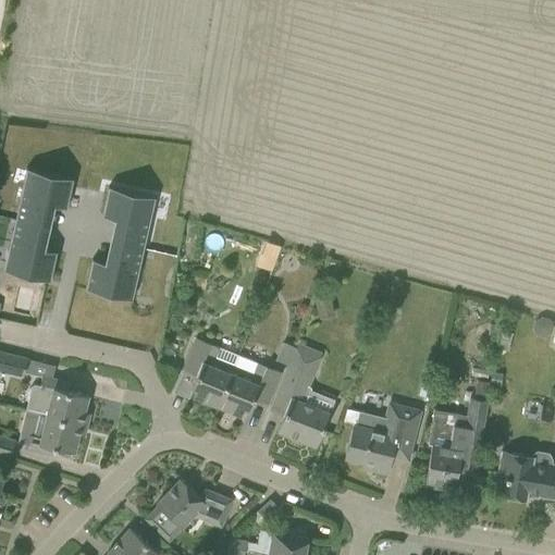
[(17,220),(16,221),(39,226),(39,225),(47,227),(50,229),(56,207),(69,210),(75,181),(28,170),(20,211),(17,221),(17,220)]
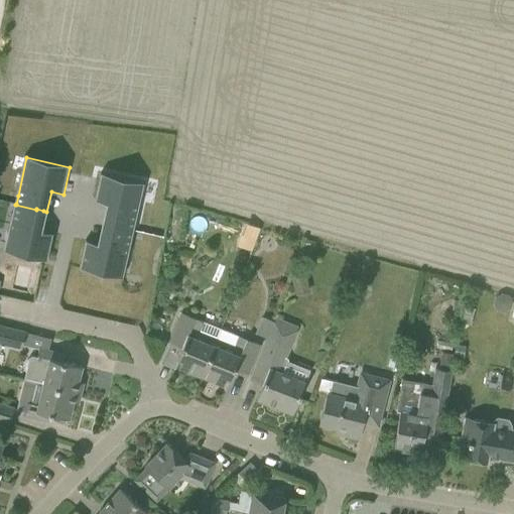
[(136,222),(137,222),(145,184),(102,174),(96,202),(108,205),(104,225),(107,226),(107,225),(114,227),(135,232),(135,231),(134,231),(136,222)]
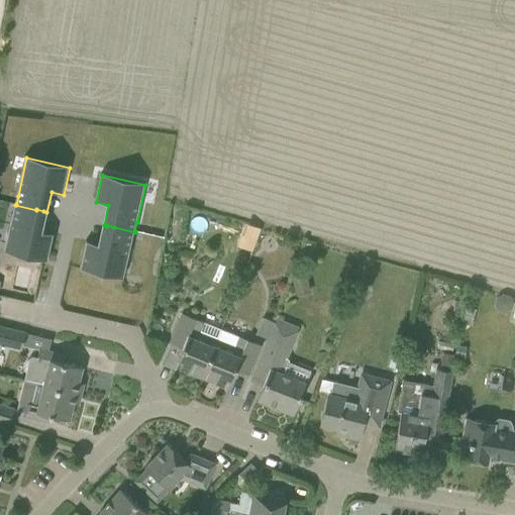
[(36,210),(15,205),(15,206),(16,206),(14,215),(13,215),(5,252),(48,263),(55,235),(42,232),(46,212),(43,211),(43,212),(36,210)]
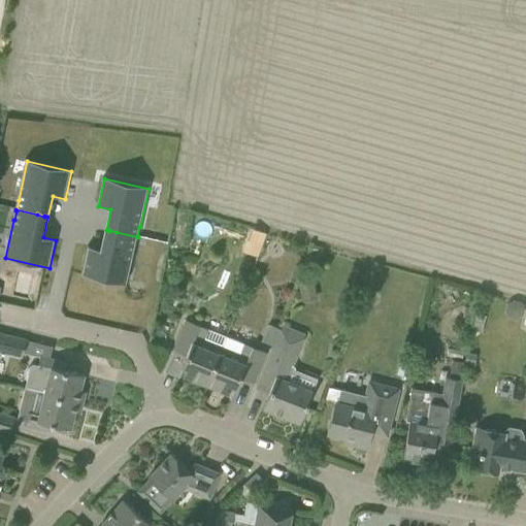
[(137,237),(138,237),(117,232),(117,233),(109,231),(106,230),(101,251),(89,248),(83,275),(127,286),(135,247),(137,237)]
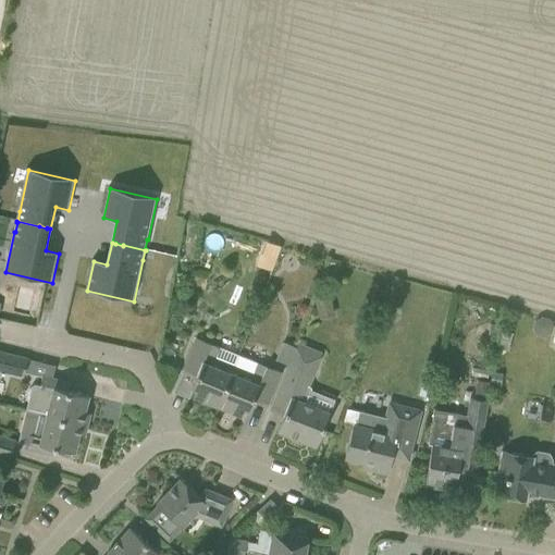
[(195,399),(219,409),(239,356),(197,338),(184,371),(198,377),(193,390),(198,392),(195,399)]
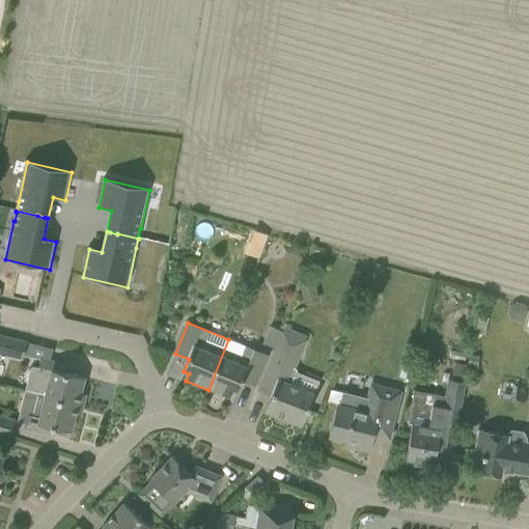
[(265,344),(276,350),(283,332),(272,327),(265,344)]
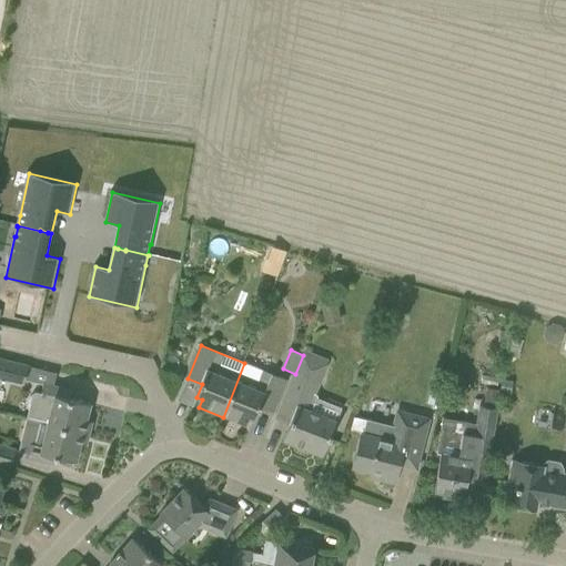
[(303,355),(295,374),(279,416),(292,421),(284,442),(324,457),(339,422),(311,411),(330,362),(305,351),(303,355)]
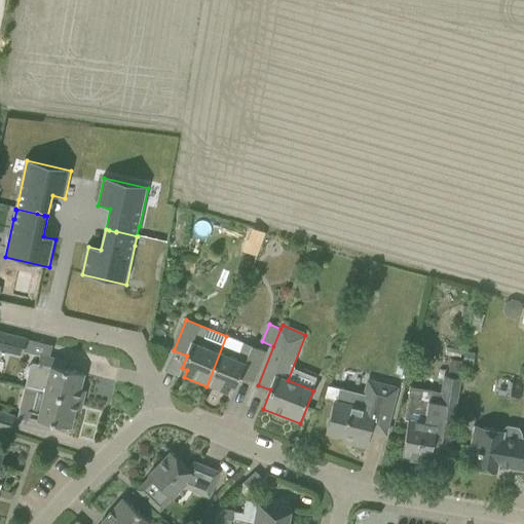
[(0,350),(24,357),(28,341),(0,334),(0,350)]
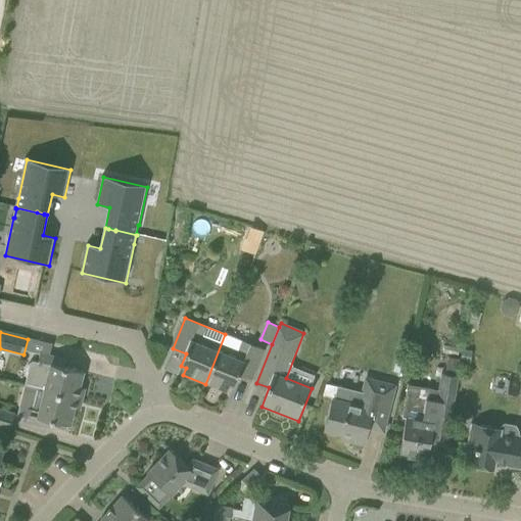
[(225,334),(205,384),(228,393),(231,386),(235,388),(240,376),(253,381),(266,350),(225,334)]
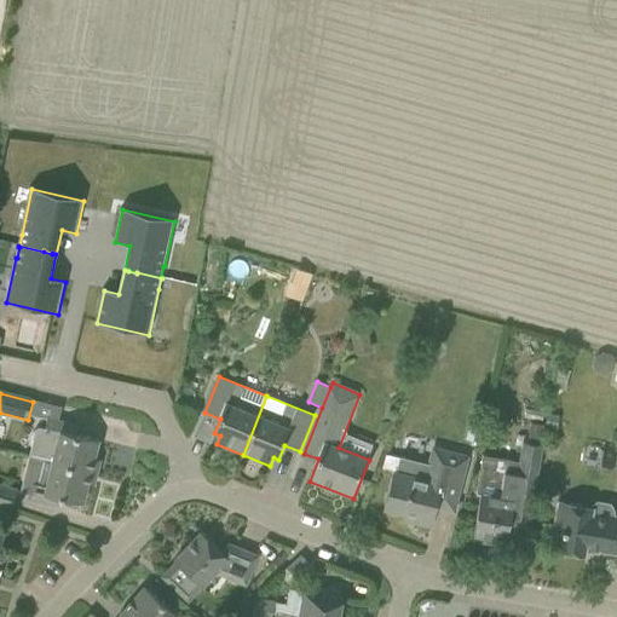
[(548,415),(546,430),(546,436),(557,437),(559,417),(548,415)]
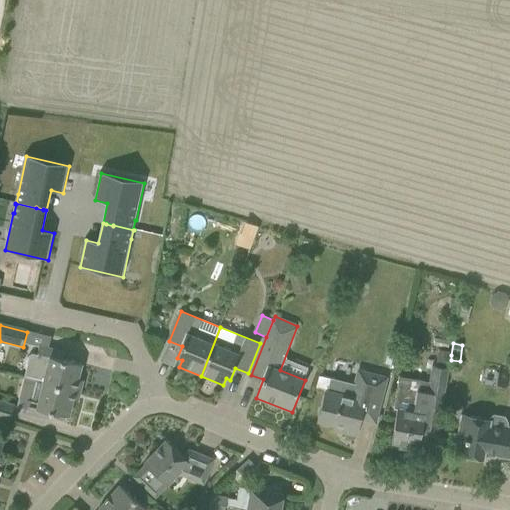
[(47,380),(46,384),(81,392),(84,382),(79,381),(83,365),(64,360),(65,354),(40,347),(39,352),(34,351),(31,352),(26,375),(47,380)]
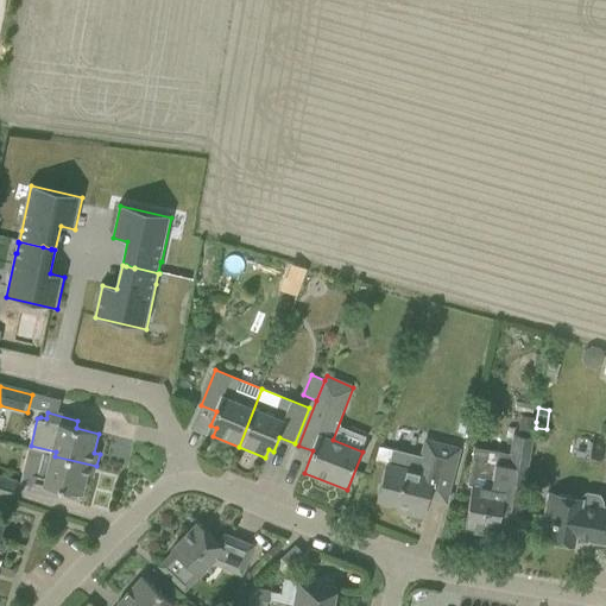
[(536,428),(536,422),(523,420),(521,436),(513,435),(510,454),(475,448),(468,486),(473,487),(466,534),(498,538),(502,518),(521,521),(534,440),(536,428)]
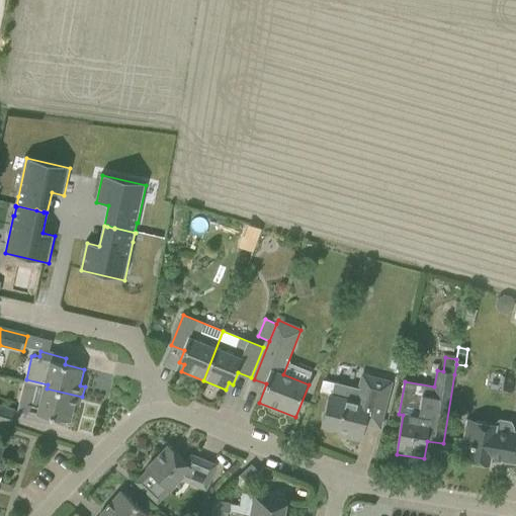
[(380,428),(392,383),(363,376),(360,390),(335,383),(332,397),(330,397),(323,427),(339,431),(338,436),(360,442),(365,424),(380,428)]
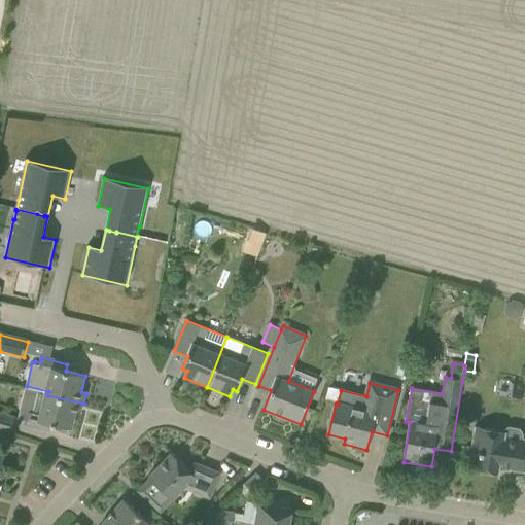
[(83,404),(47,395),(43,394),(38,415),(27,412),(24,425),(50,431),(53,424),(72,429),(75,414),(81,415),(83,404)]
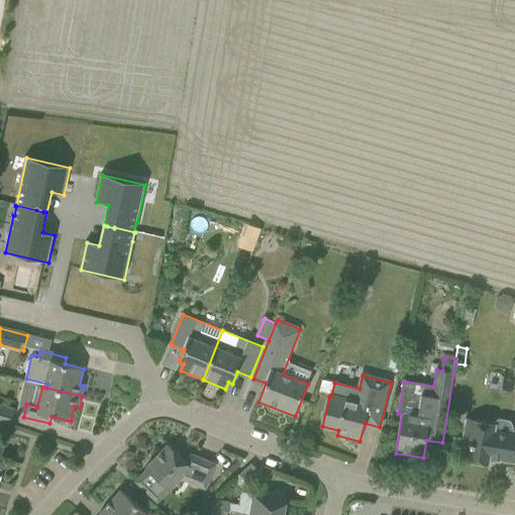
[(0,422),(10,426),(15,411),(0,406),(0,422)]
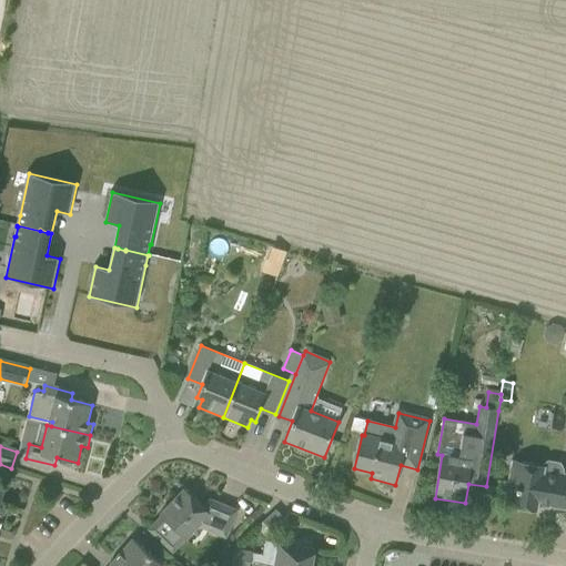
[(565,474),(546,471),(546,466),(514,461),(509,488),(514,489),(512,507),(516,507),(516,511),(525,512),(527,509),(537,512),(538,507),(551,508),(551,507),(565,509),(565,474)]
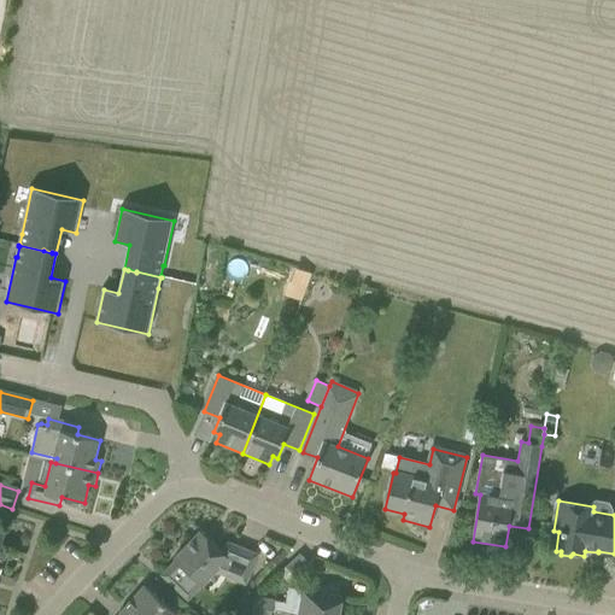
[(222,551),(201,532),(160,577),(188,603),(216,574),(246,586),(259,556),(229,544),(222,551)]
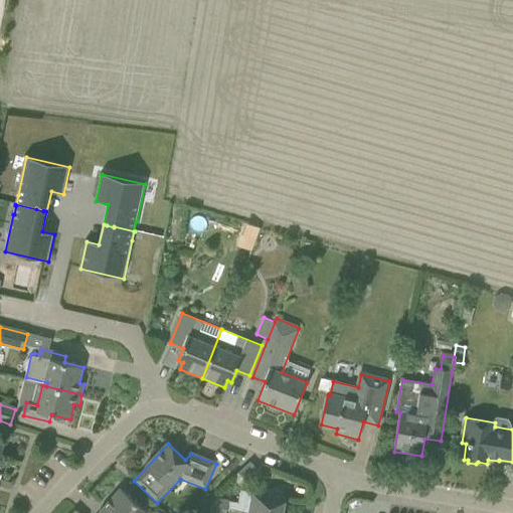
[(121,490),(102,512),(146,512),(121,490)]
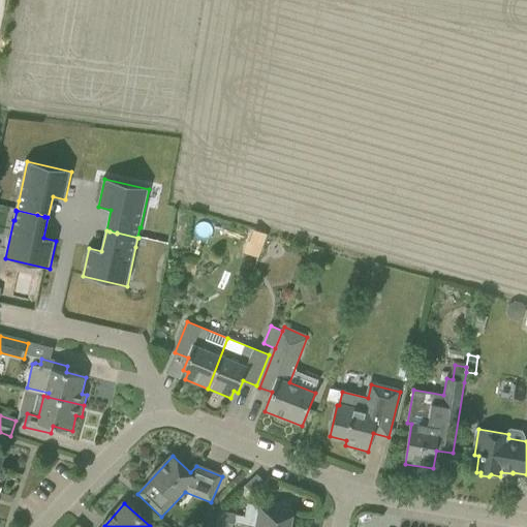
[(244,526),(290,526),(293,513),(260,506),(260,507),(247,504),(244,526)]
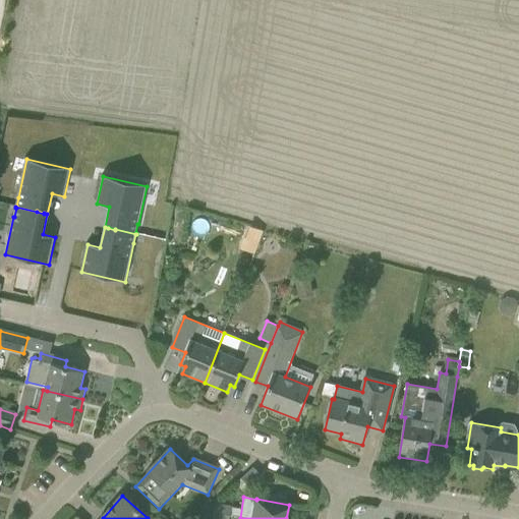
[(215,504),(214,513),(230,516),(232,507),(215,504)]
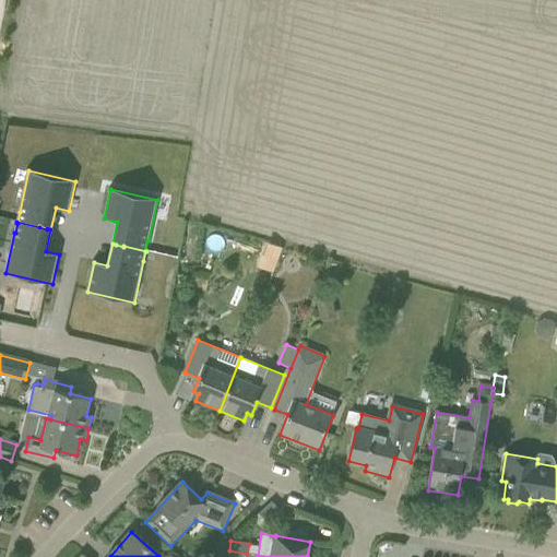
All buildings are outlined.
